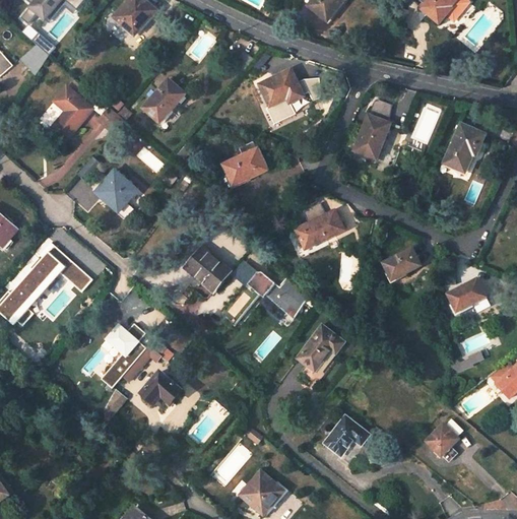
[(23,0),(29,4),(18,17),(25,23),(35,12),(47,22),(61,5),(70,13),(81,0),(23,0)]
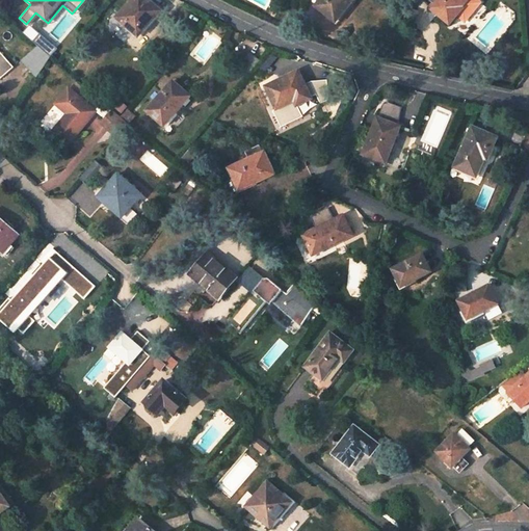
[(157,9),(147,0),(129,0),(126,4),(127,5),(116,18),(135,34),(157,9)]
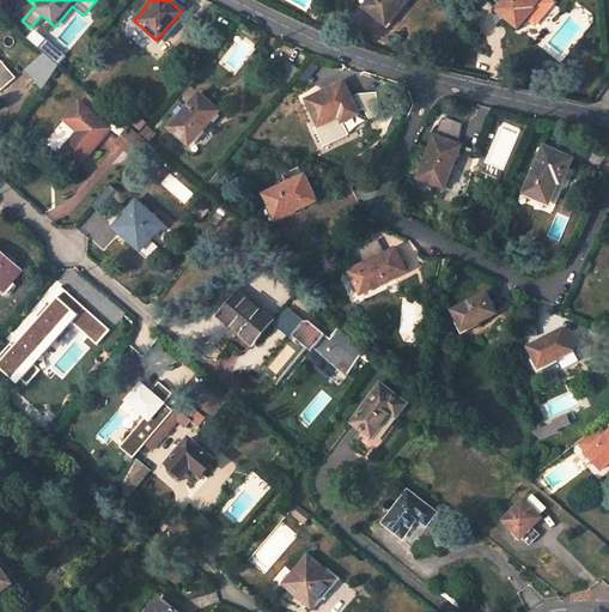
[(401,0),(366,0),(361,6),(379,22),(391,7),(396,0),(401,0)]
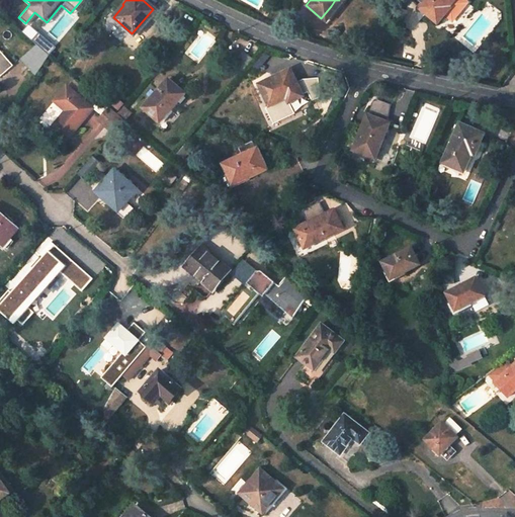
[(335,0),(331,6),(334,8),(339,1),(339,0),(335,0)]
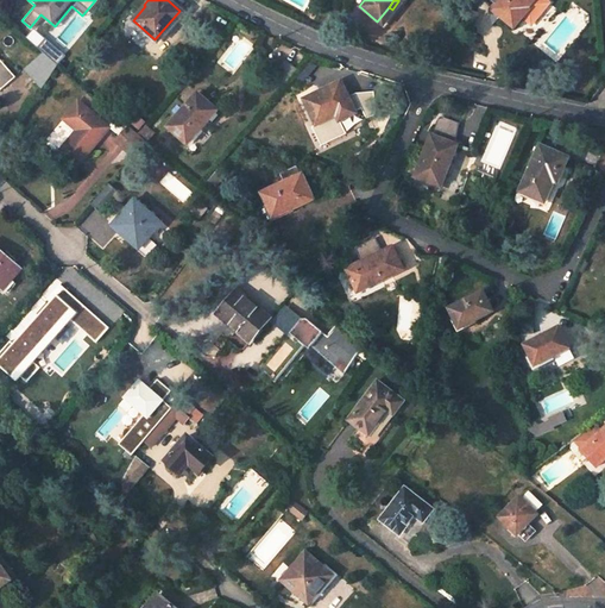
[(483,0),(491,6),(490,7),(503,19),(510,11),(516,16),(517,13),(528,22),(544,0),(483,0)]
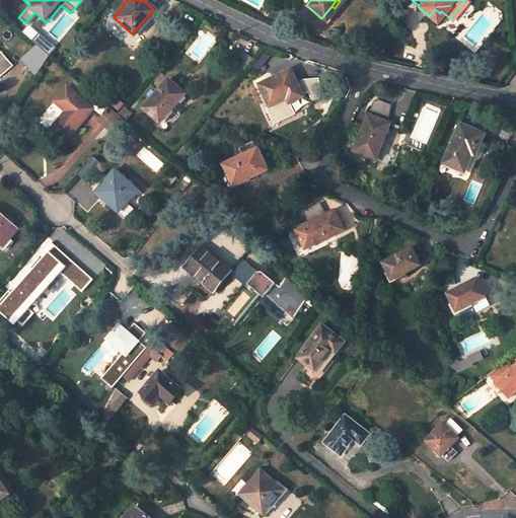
[(8,9),(3,5),(0,9),(5,13),(8,9)]
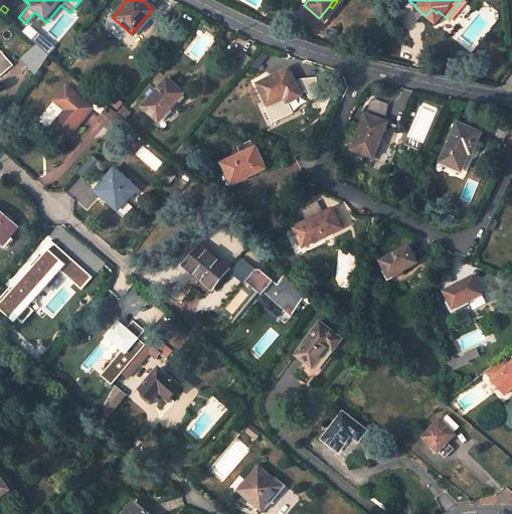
[(431,20),(437,13),(432,9),(425,16),(431,20)]
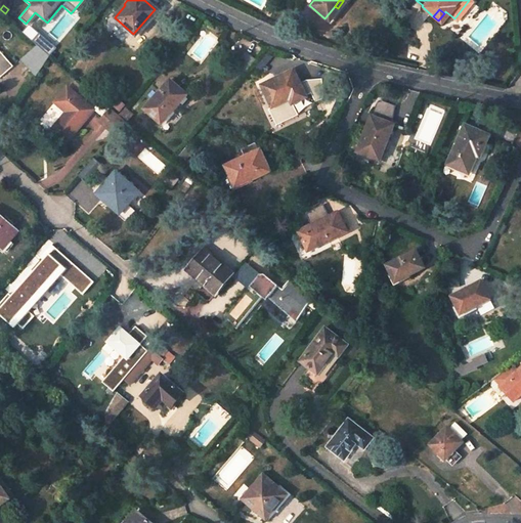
[(54,47),(36,33),(30,40),(47,55),(49,53),(51,55),(53,52),(51,50),(54,47)]
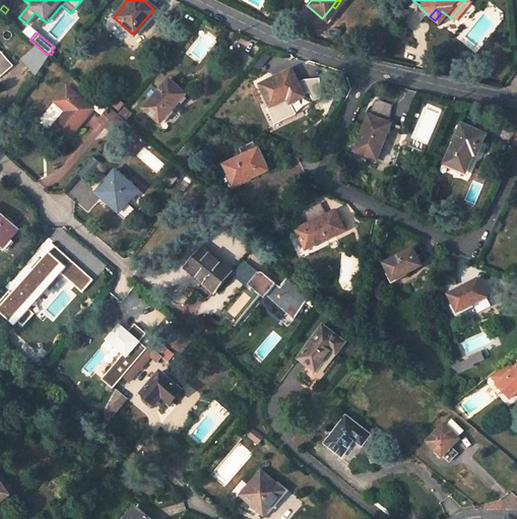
[(242,50),(232,62),(241,69),(251,57),(242,50)]
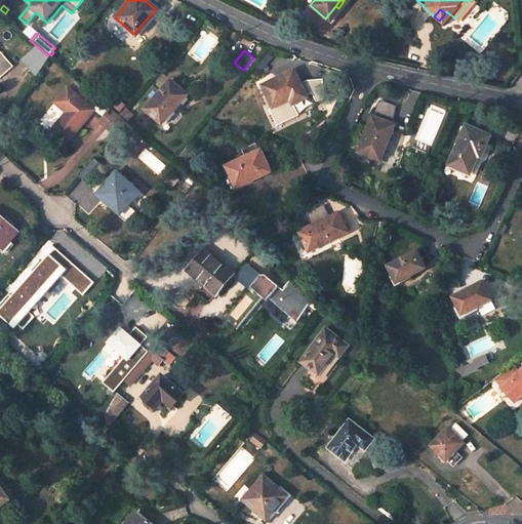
[(11,66),(0,52),(0,75),(11,66)]
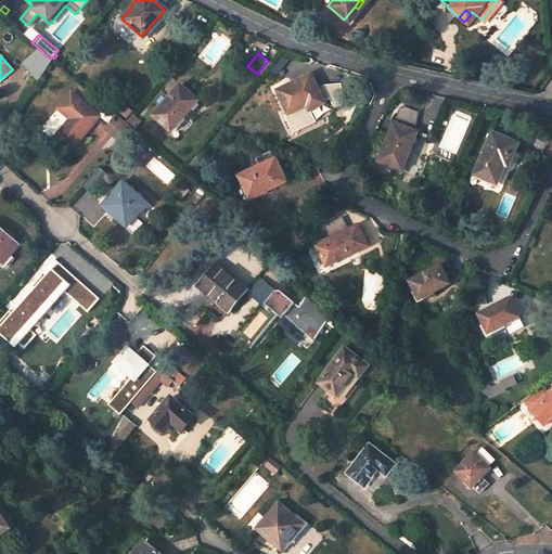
[(322,101),(309,73),(274,89),(285,112),(303,104),(305,110),(322,101)]
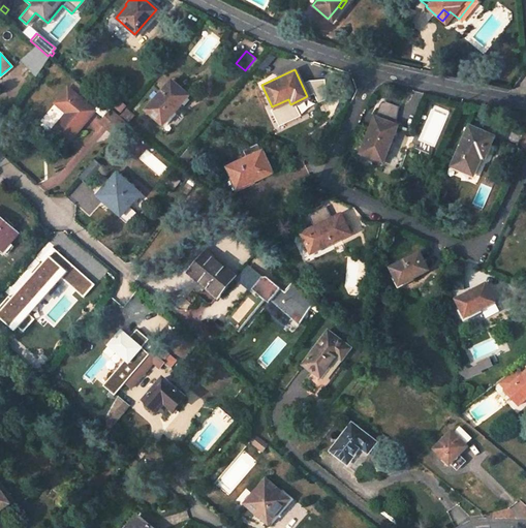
[(184,93),(168,80),(144,109),(151,115),(152,113),(159,120),(184,93)]
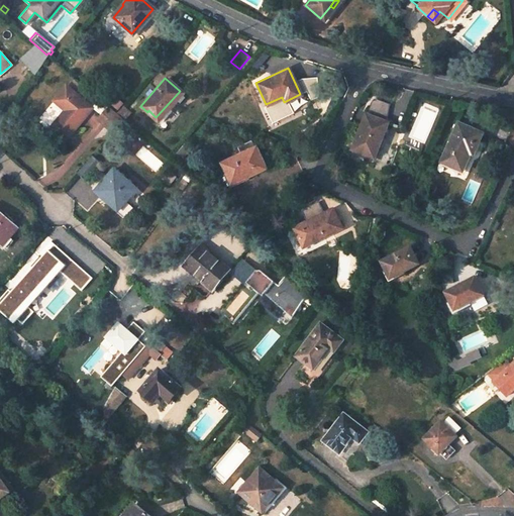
[(62,141),(86,112),(78,105),(82,99),(64,84),(52,99),(64,109),(46,129),(62,141)]
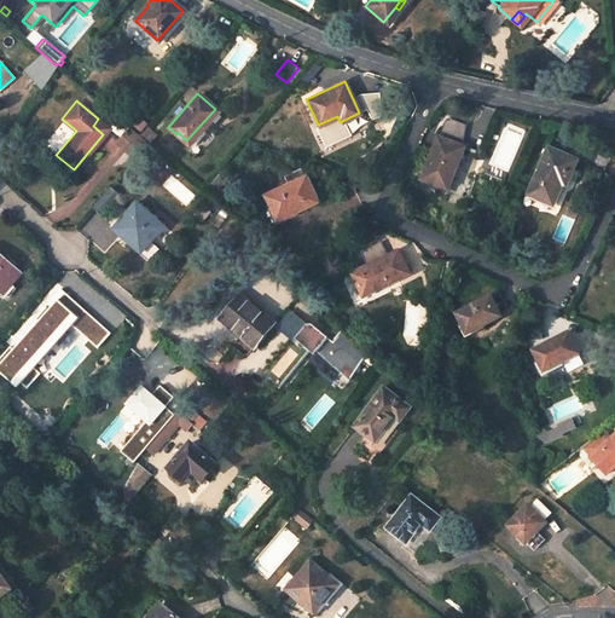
[(448,116),(442,121),(419,178),(445,189),(462,146),(465,123),(448,116)]
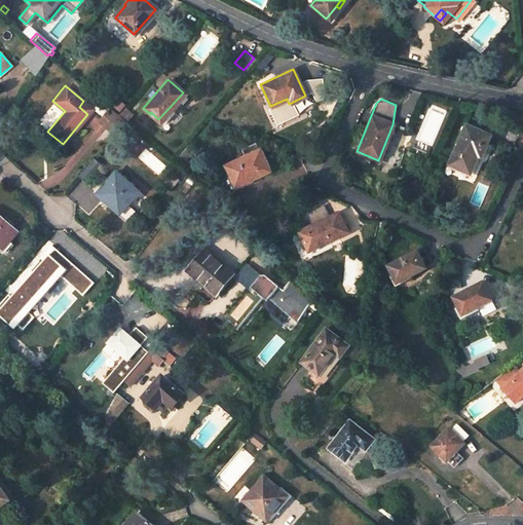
[(92,108),(83,101),(79,107),(87,114),(92,108)]
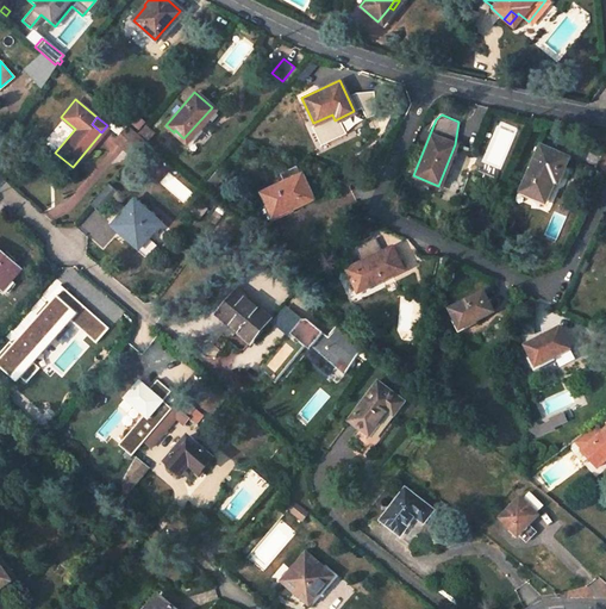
[(124,124),(116,117),(107,125),(117,134),(124,124)]
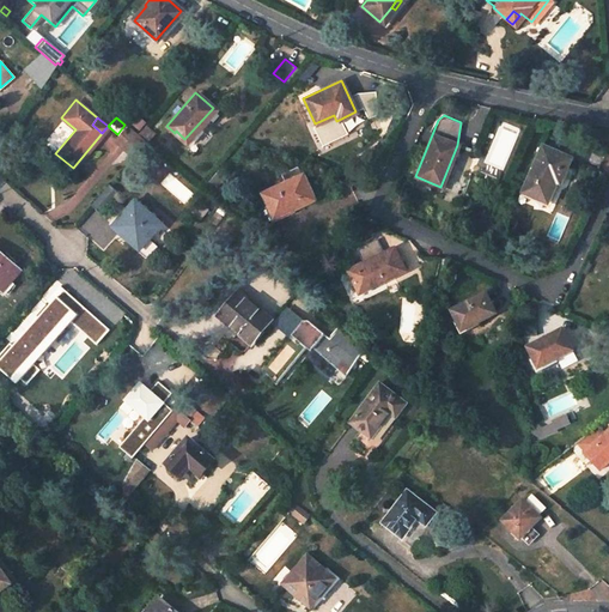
[(144,141),(125,125),(117,134),(113,139),(132,156),(144,141)]
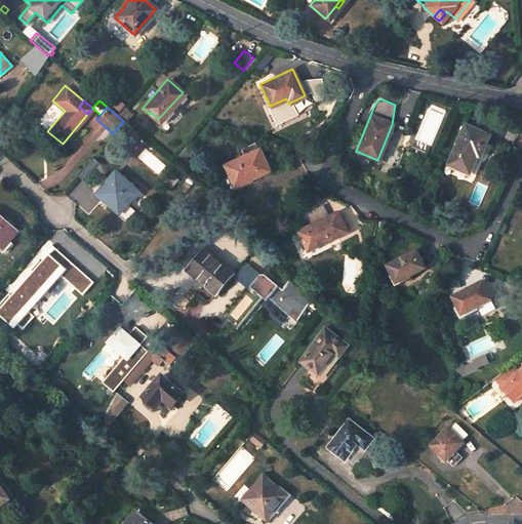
[(131,114),(124,108),(119,114),(125,120),(131,114)]
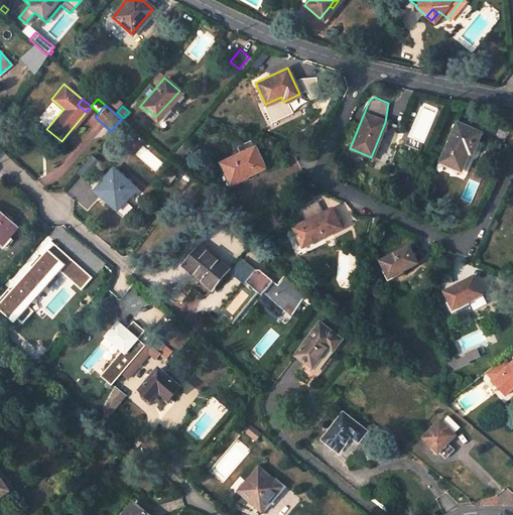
[(480,132),(456,121),(437,160),(460,170),(470,147),(473,148),(480,132)]
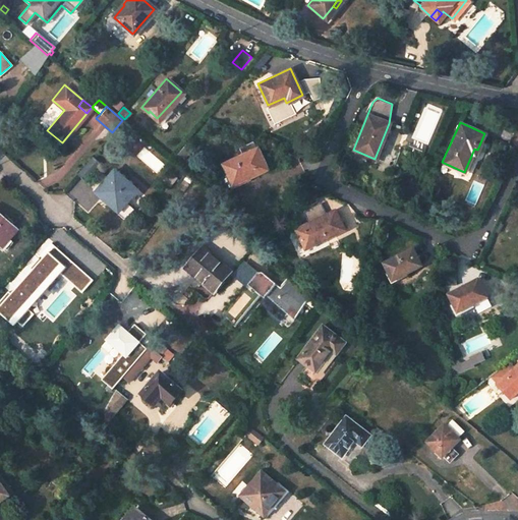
[(425,143),(409,137),(406,145),(421,152),(425,143)]
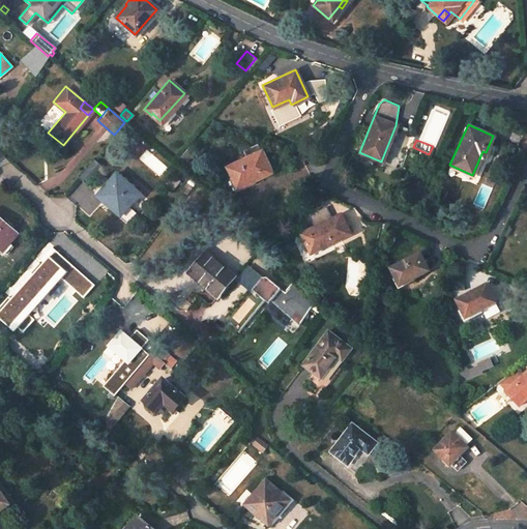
[(242,184),(270,172),(260,149),(259,150),(256,143),(242,150),(245,156),(226,166),(230,176),(227,177),(230,185),(233,183),(234,183),(231,178),(238,175),(242,184)]
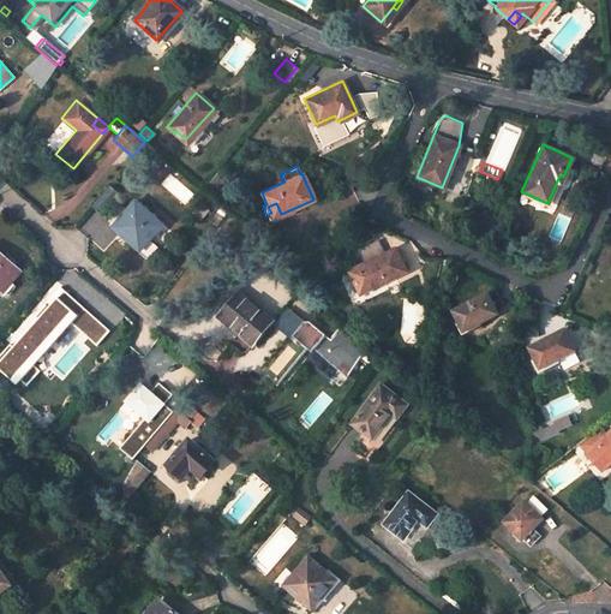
[(225,174),(217,170),(207,183),(213,188),(225,174)]
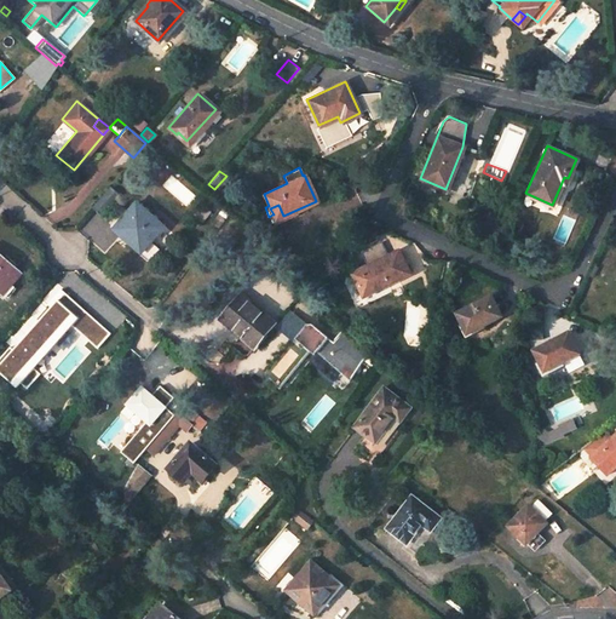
[(162,224),(133,201),(125,211),(127,213),(115,228),(150,257),(160,245),(151,238),(162,224)]
